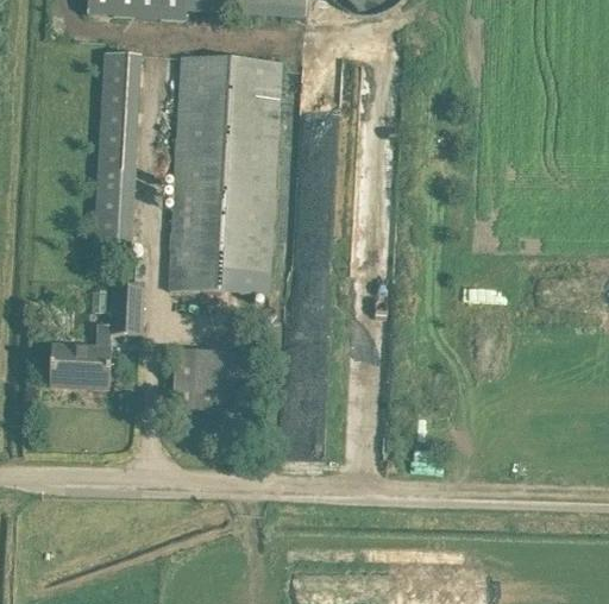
[(88,0),(88,13),(184,19),(186,0),(88,0)]
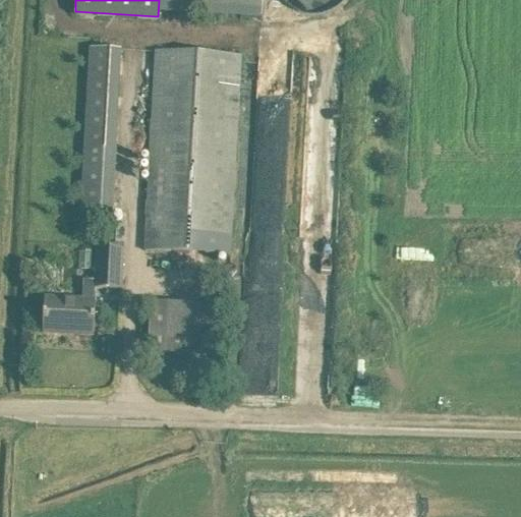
[(159,0),(159,8),(262,16),(263,0),(159,0)]
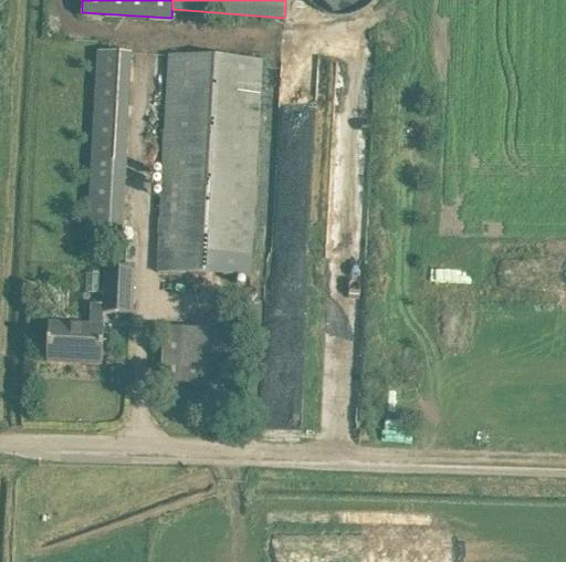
[(335,10),(348,10),(362,6),(369,0),(314,0),(322,6),(335,10)]
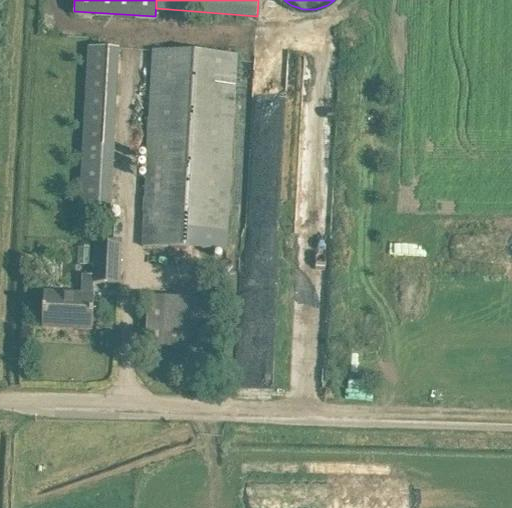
[(118,45),(87,44),(79,203),(110,205),(118,45)]
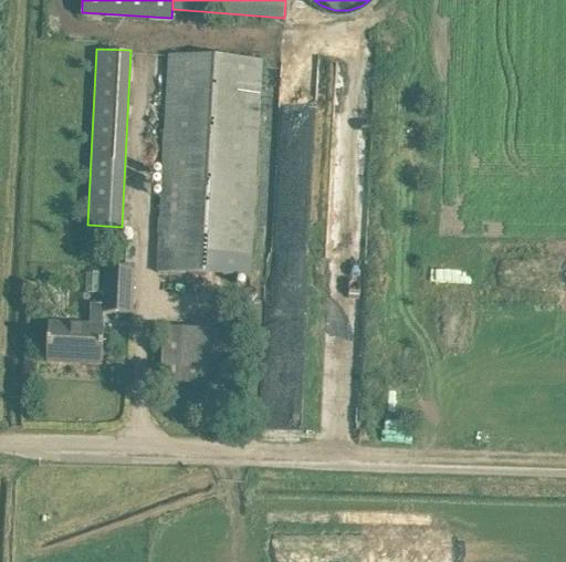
[(156,269),(250,274),(261,56),(167,51),(156,269)]
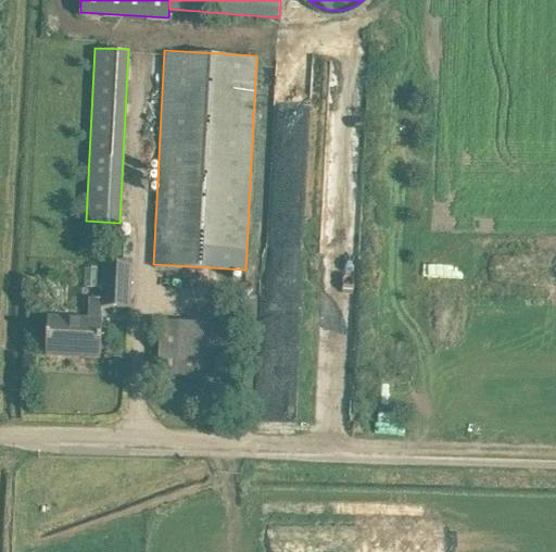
[(131,262),(101,261),(100,296),(88,295),(87,304),(101,304),(129,305),(131,262)]
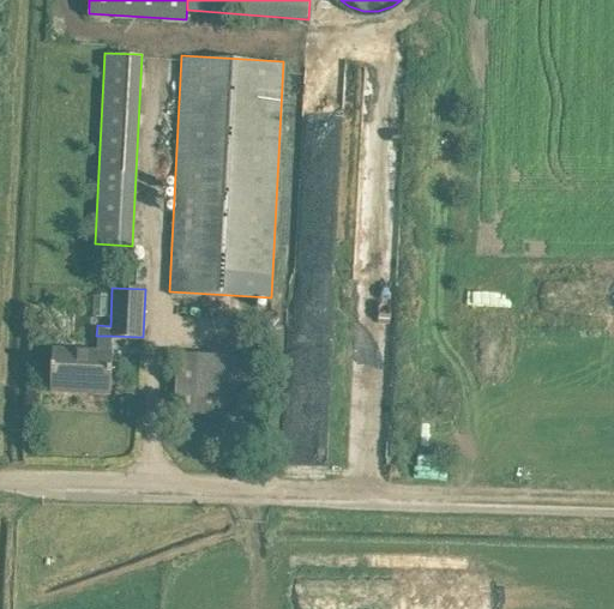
[(256,342),(268,342),(269,329),(256,327),(256,342)]
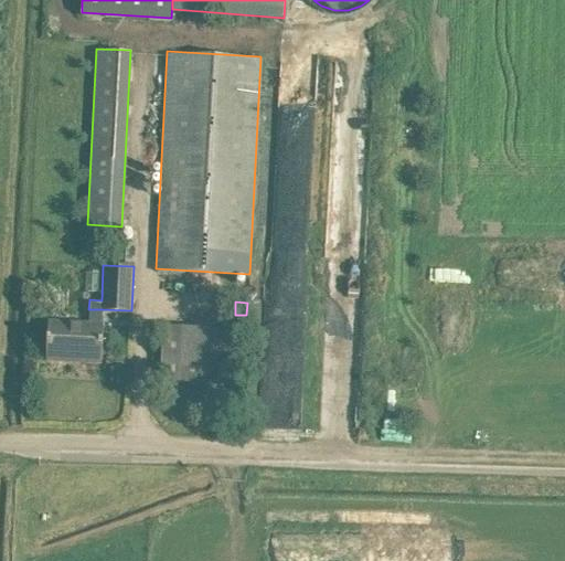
[(102,360),(103,338),(104,324),(103,324),(103,309),(88,309),(88,321),(49,320),(46,358),(102,360)]
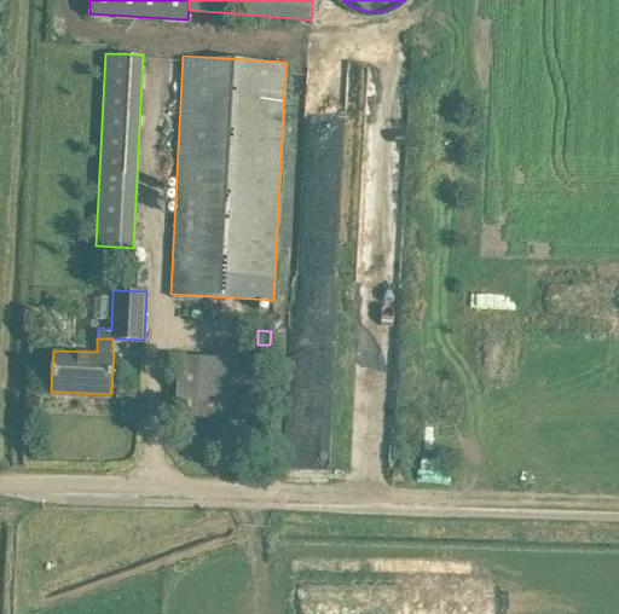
[(256,358),(179,354),(174,411),(253,416),(256,358)]
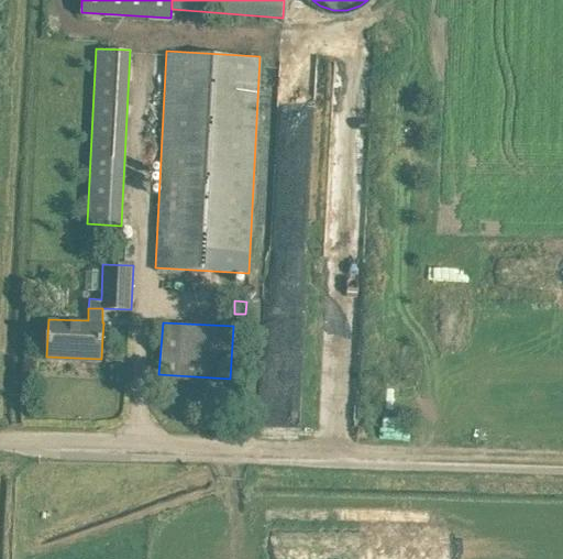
[(404,426),(405,377),(383,376),(382,425),(404,426)]
